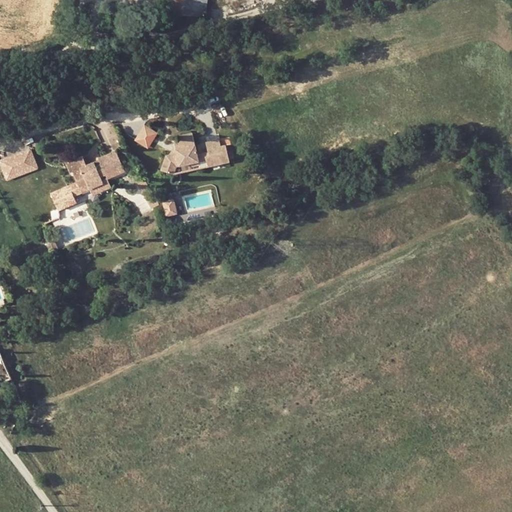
[(206,0),(171,0),(170,15),(182,16),(182,14),(182,9),(201,10),(205,11),(206,0)]
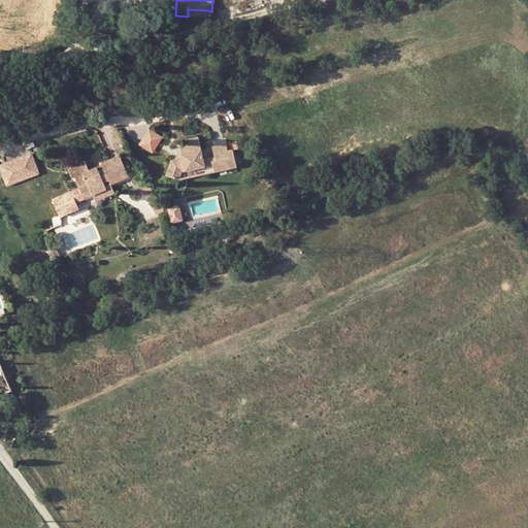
[(150,127),(140,144),(155,153),(164,135),(150,127)]
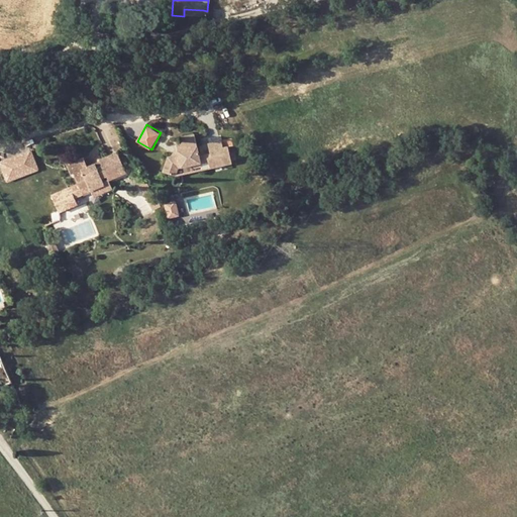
[(174,156),(169,156),(165,171),(176,175),(178,169),(194,165),(194,168),(203,166),(201,156),(196,134),(183,136),(184,140),(178,141),(179,150),(174,156)]
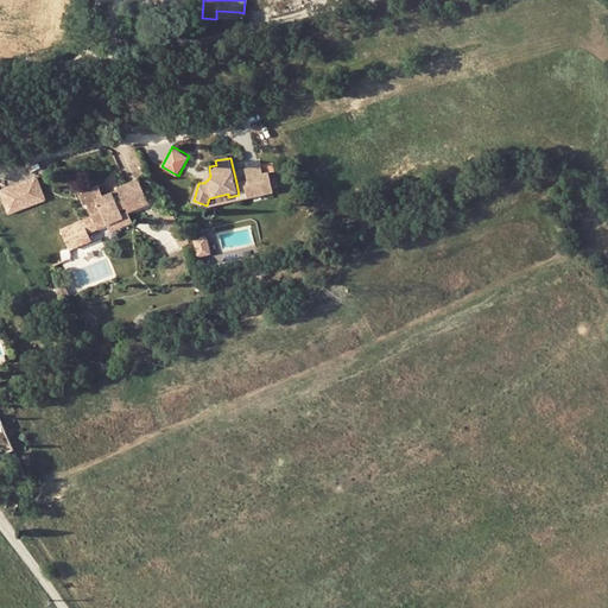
[(247,184),(249,196),(274,191),(270,171),(264,172),(263,164),(248,168),(251,179),(251,183),(247,184)]
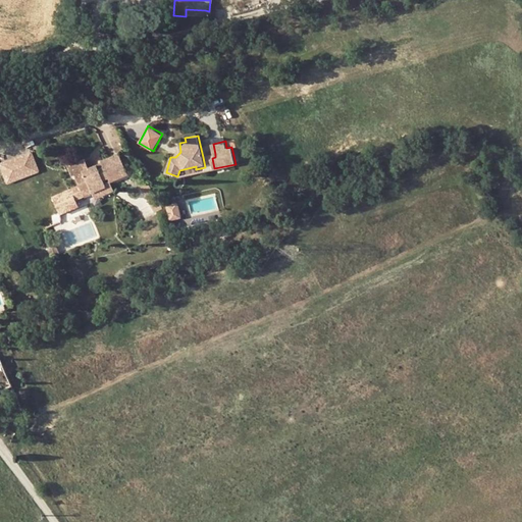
[(0,161),(0,165),(7,184),(41,171),(33,150),(0,161)]
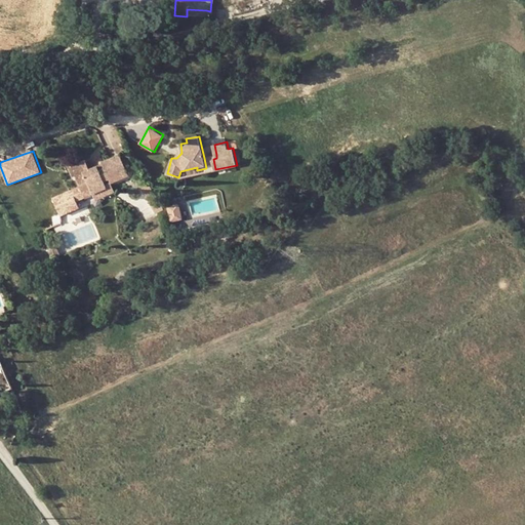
[(99,162),(101,163),(103,167),(97,169),(96,166),(87,169),(83,160),(67,166),(72,177),(75,176),(82,195),(89,191),(105,186),(102,179),(108,177),(109,182),(127,174),(118,154),(99,162)]
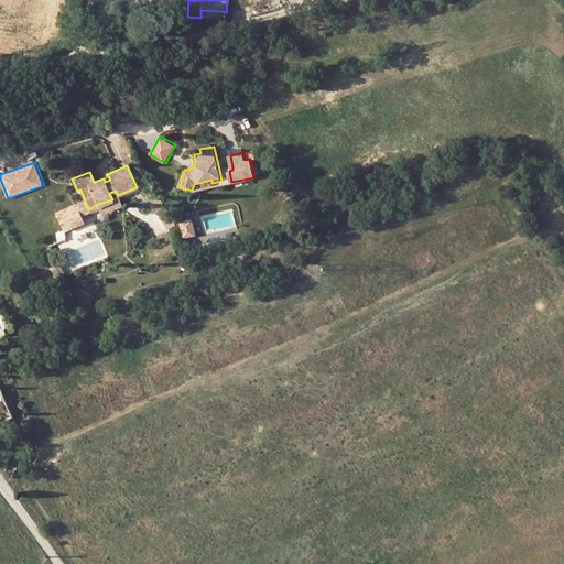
[(232,170),(232,166),(219,170),(221,181),(223,184),(231,182),(229,171),(232,170)]
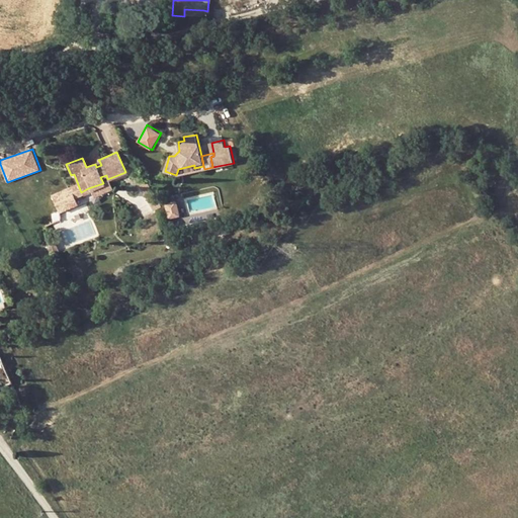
[(93,197),(112,190),(107,179),(106,175),(100,177),(103,183),(88,188),(93,197)]
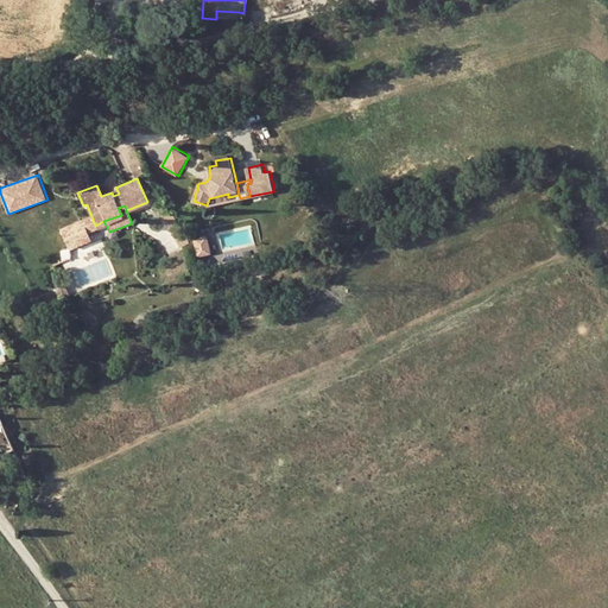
[(192,239),(197,254),(211,251),(207,234),(192,239)]
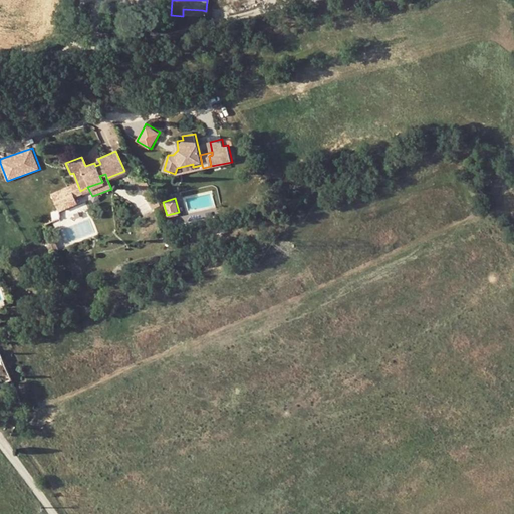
[(0,353),(0,381),(9,379),(2,353),(0,353)]
